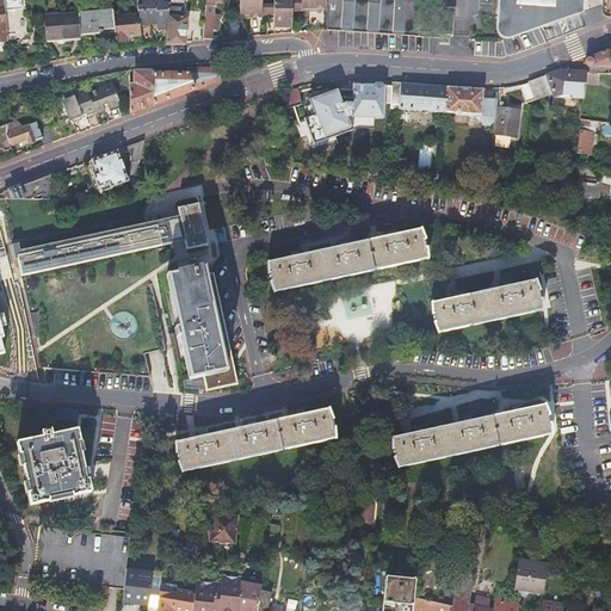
[(0,0),(0,42),(25,42),(24,17),(2,18),(1,12),(20,11),(18,0),(0,0)]
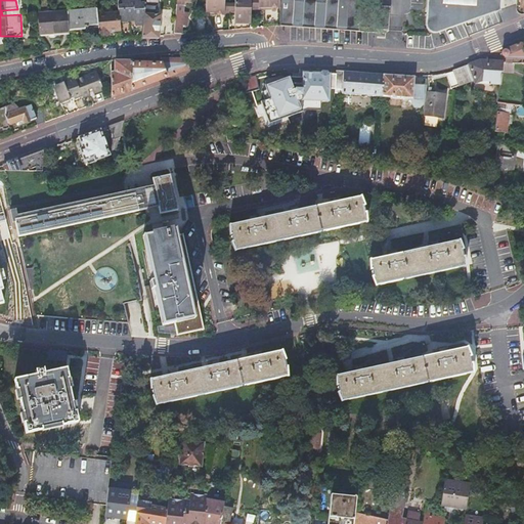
[(120,31),(121,40),(130,39),(128,19),(134,19),(134,27),(142,26),(145,0),(124,0),(118,1),(119,13),(120,31)]
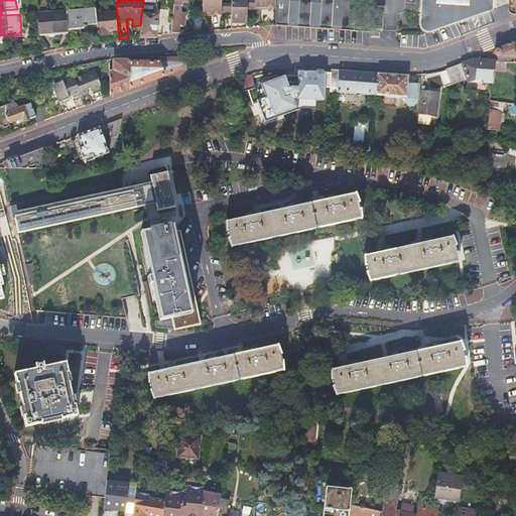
[(143,0),(140,25),(139,37),(139,38),(155,38),(157,15),(153,15),(155,5),(154,5),(154,0),(143,0)]
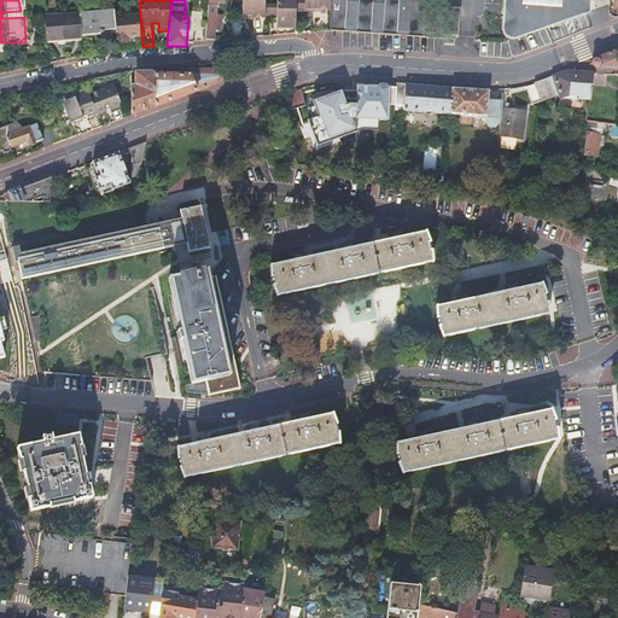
[(222,0),(205,0),(204,27),(203,42),(211,41),(211,31),(217,31),(219,17),(214,17),(214,9),(215,9),(215,4),(222,4),(222,0)]
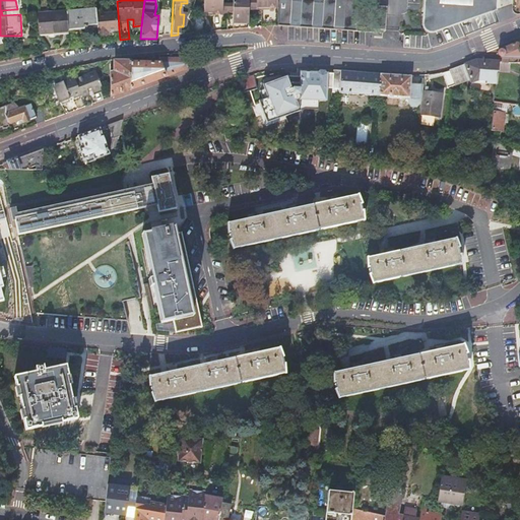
[(202,0),(202,13),(210,13),(210,15),(220,15),(221,4),(220,0),(202,0)]
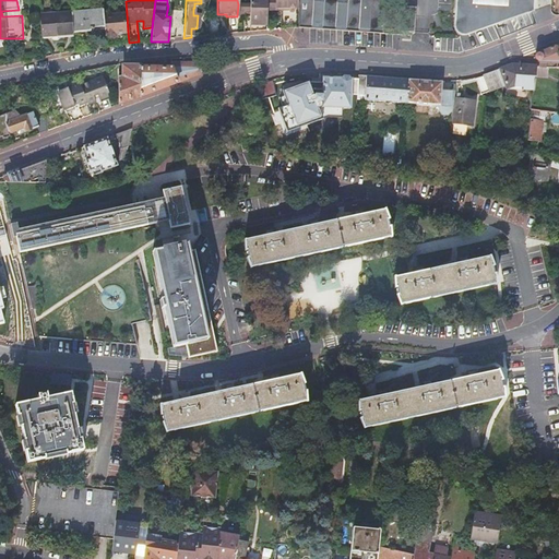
[(248,15),(248,33),(265,31),(265,8),(265,0),(248,0),(249,6),(248,15)]
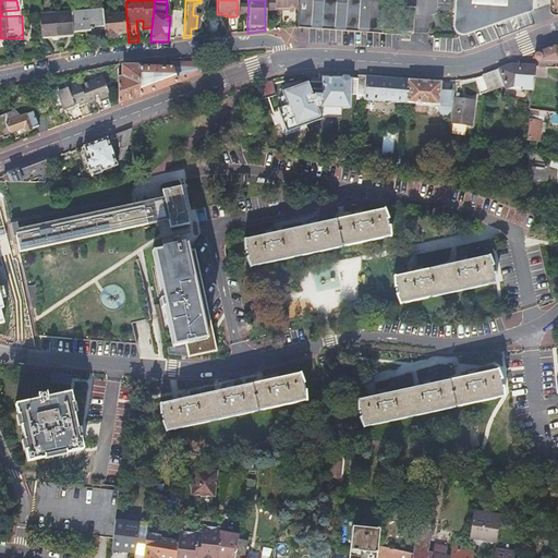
[(278,29),(294,28),(293,9),(298,9),(296,0),(274,0),(274,8),(274,9),(277,9),(278,29)]
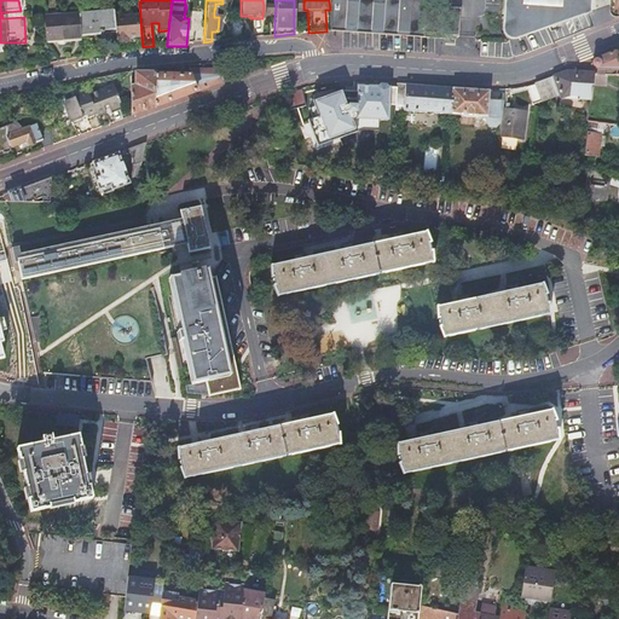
[(329,0),(330,10),(330,32),(334,32),(377,34),(423,38),(427,0),(505,0),(503,28),(503,30),(503,32),(504,34),(505,35),(507,36),(508,38),(512,39),(514,40),(590,13),(591,0),(329,0)]
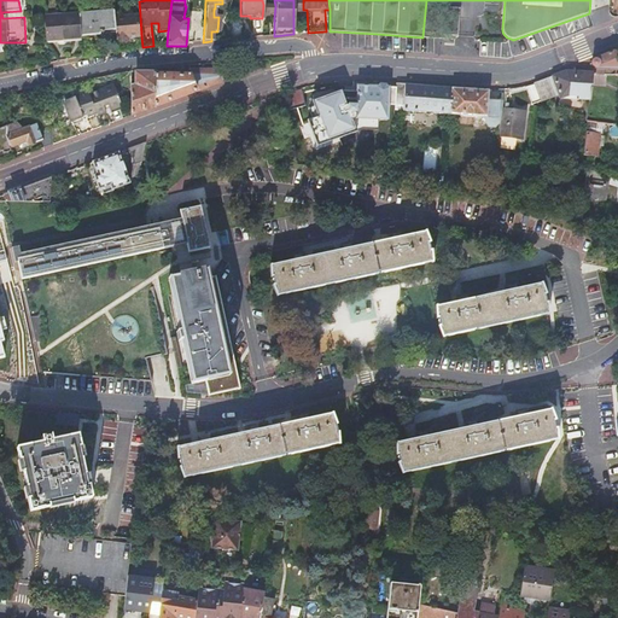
[(79,15),(81,35),(92,34),(92,36),(103,35),(103,33),(115,31),(114,19),(112,11),(79,15)]
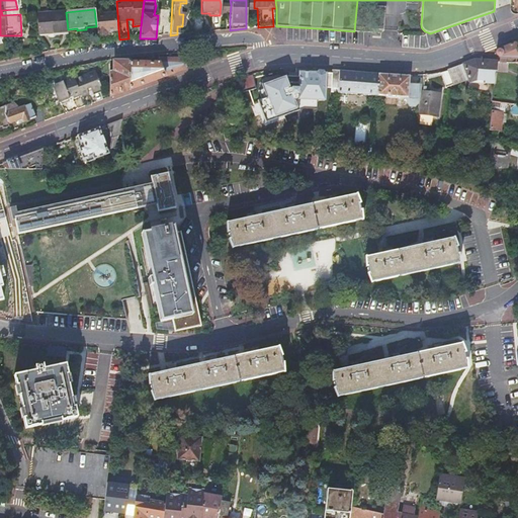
[(96,26),(97,35),(106,35),(105,32),(118,30),(117,13),(110,14),(110,11),(101,12),(102,15),(95,16),(96,26)]
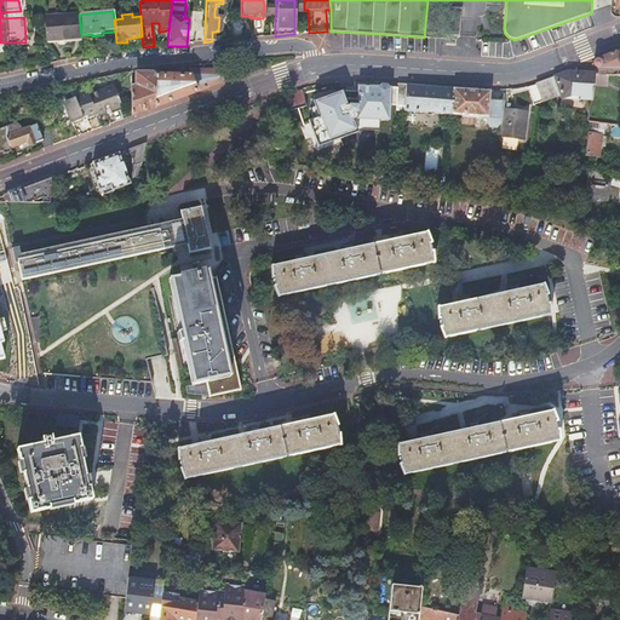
[(46,44),(81,39),(81,35),(79,15),(45,18),(46,44)]
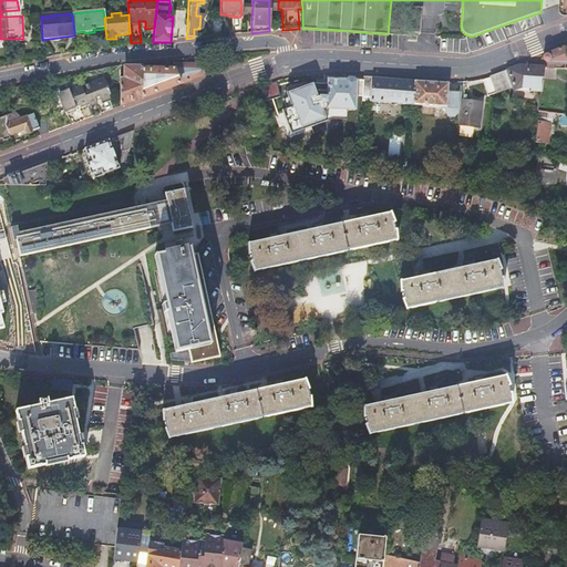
[(209,37),(220,35),(220,19),(210,19),(209,37)]
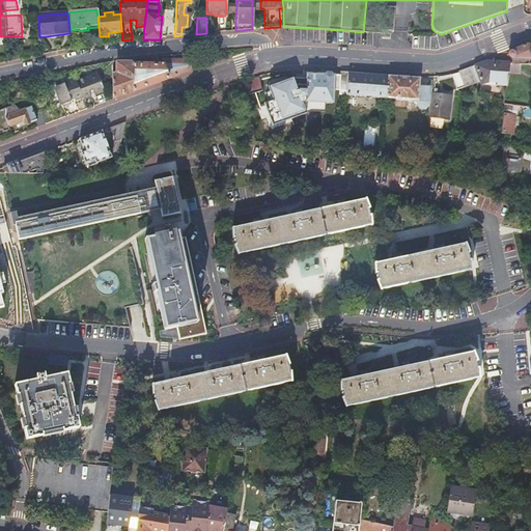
[(165,37),(174,36),(175,23),(166,22),(165,37)]
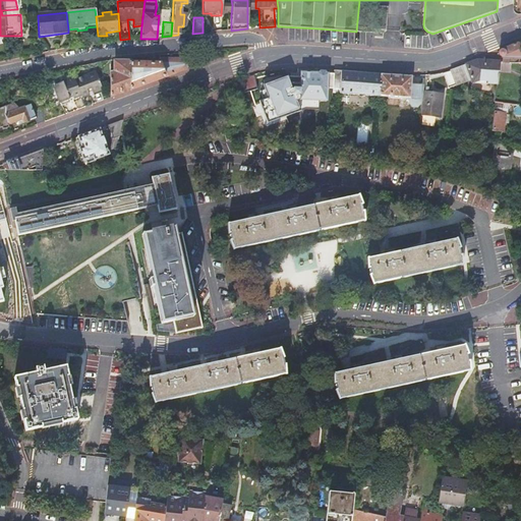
[(500,57),(520,57),(520,42),(501,50),(500,51),(499,52),(498,53),(498,54),(498,55),(498,56),(499,57),(500,57)]
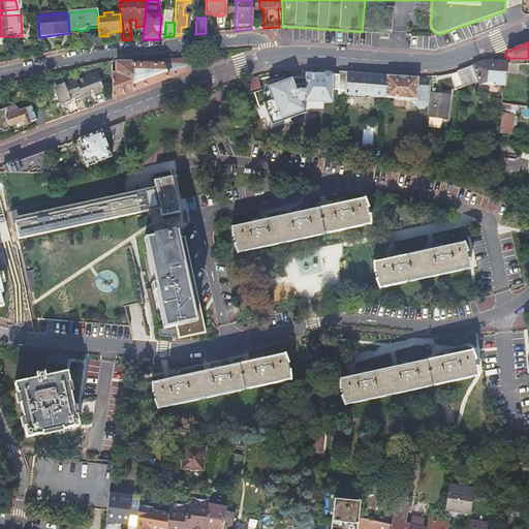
[(132,65),(132,93),(197,68),(193,62),(162,61),(161,66),(132,65)]
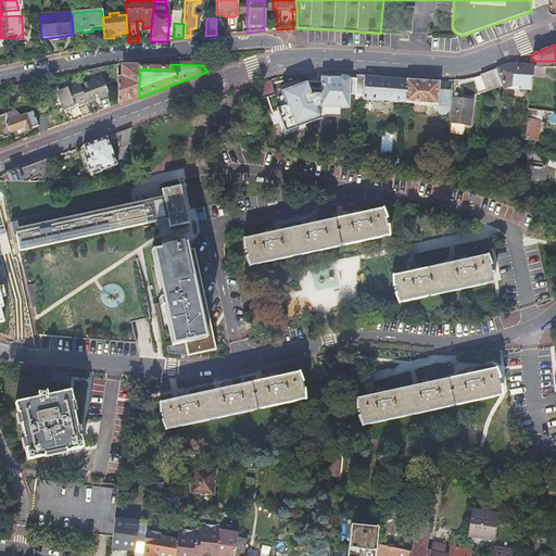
[(508,65),(497,70),(504,88),(510,86),(519,87),(519,90),(530,91),(532,66),(508,65)]
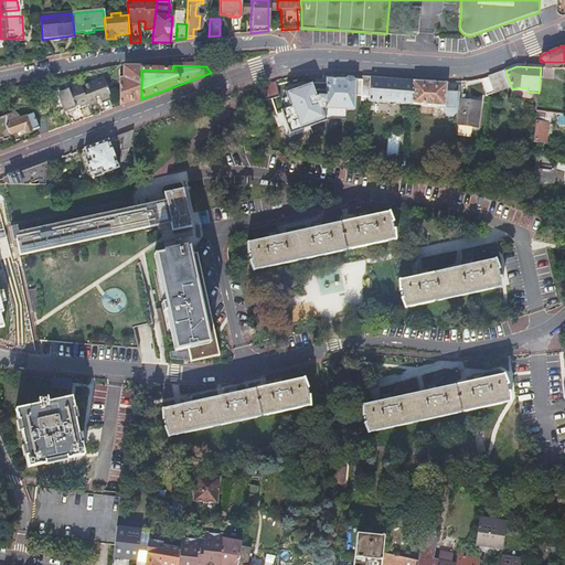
[(118,81),(119,107),(141,99),(141,70),(141,68),(118,67),(119,81),(118,81)]
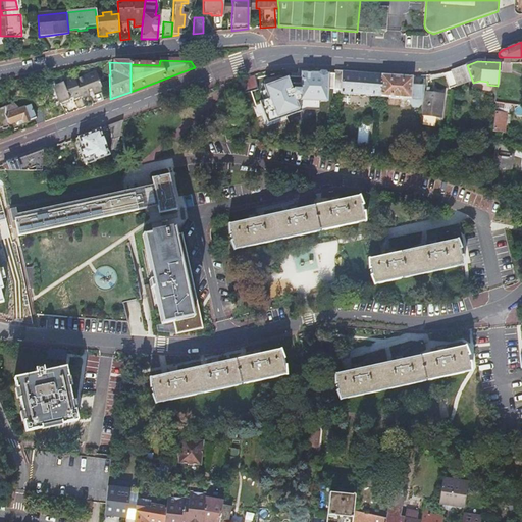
[(381,74),(333,70),(333,74),(331,90),(340,91),(338,95),(379,97),(381,74)]
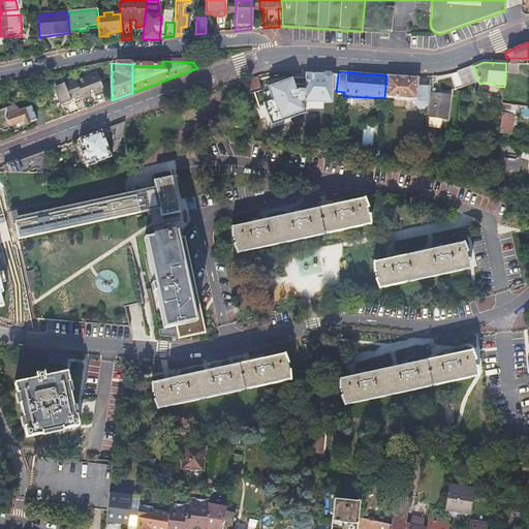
[(334,91),(336,91),(338,75),(330,74),(328,73),(324,73),(321,74),(305,73),(304,79),(298,78),(297,84),(304,85),(303,102),(332,104),(333,98),(334,91)]
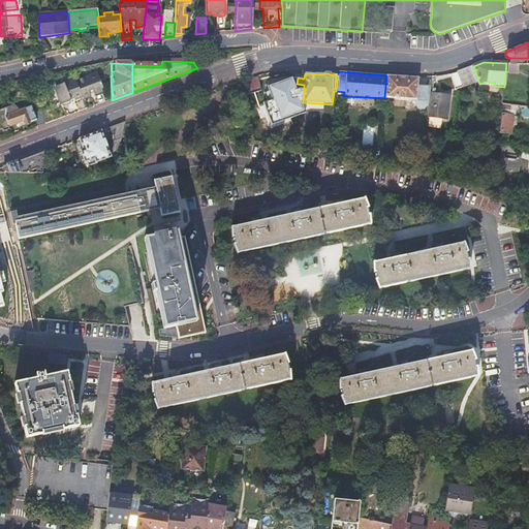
[(94,98),(95,98),(93,94),(102,91),(97,75),(91,76),(75,82),(82,98),(83,100),(83,99),(83,98),(89,96),(89,97),(93,96),(94,98)]
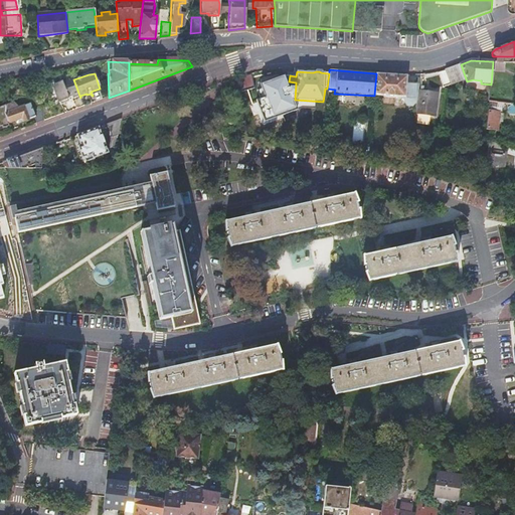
[(406,102),(415,103),(417,87),(406,84),(406,75),(376,73),(374,96),(406,98),(406,102)]
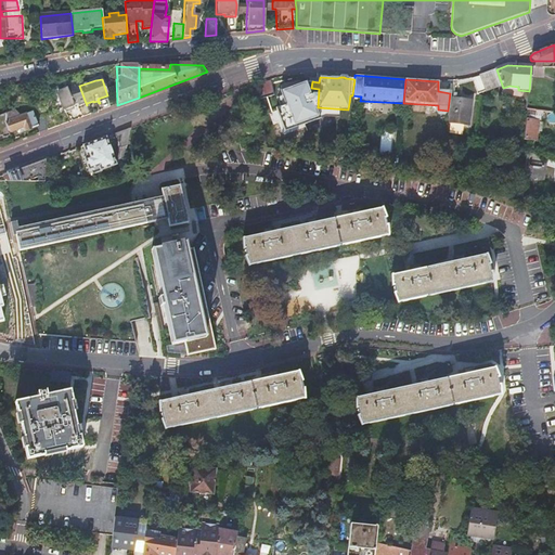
[(457,80),(454,80),(453,90),(460,90),(463,91),(464,79),(457,80)]
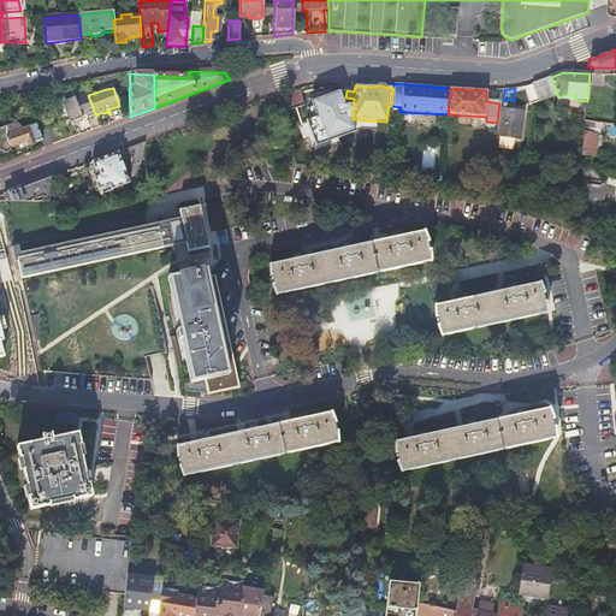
[(94,114),(95,114),(88,95),(87,93),(64,102),(64,105),(70,122),(81,118),(82,123),(83,122),(82,119),(87,117),(86,116),(94,113),(94,114)]
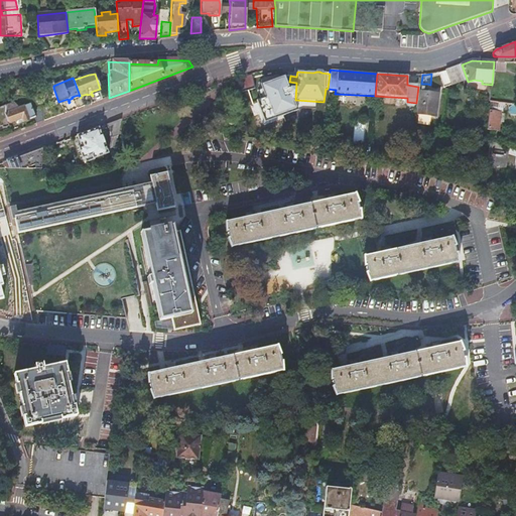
[(420,92),(418,114),(433,116),(436,94),(424,92),(420,92)]
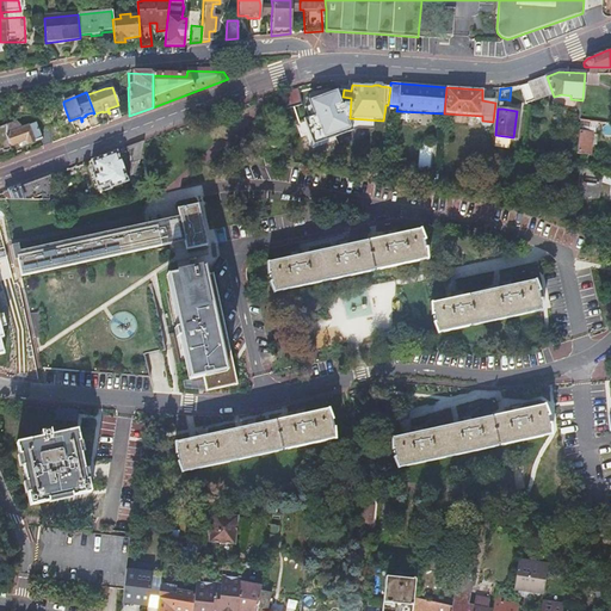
[(594,121),(580,119),(578,154),(591,156),(594,121)]
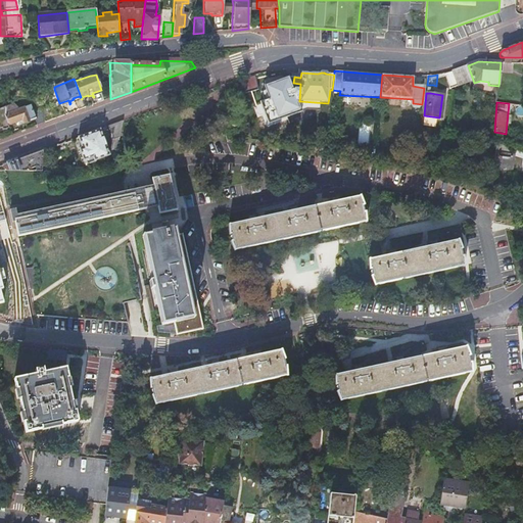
[(34,120),(36,127),(44,124),(39,109),(32,111),(29,105),(17,110),(12,104),(5,107),(4,106),(3,107),(0,108),(0,129),(1,129),(1,131),(6,130),(7,129),(8,129),(9,129),(8,127),(20,122),(21,125),(34,120)]
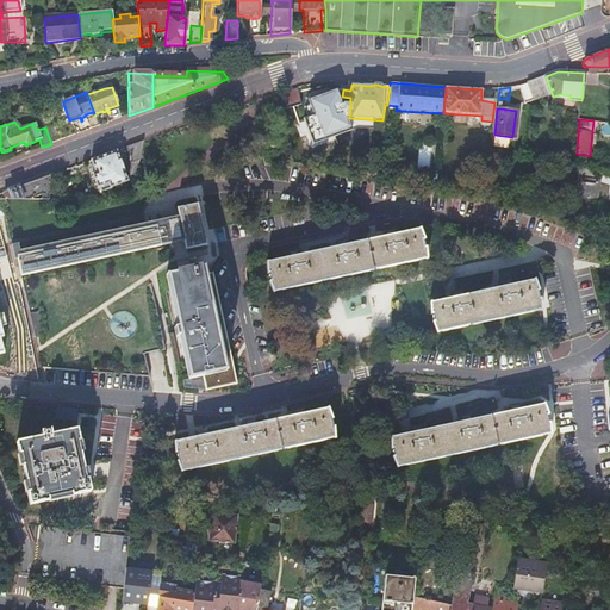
[(139,161),(144,141),(126,148),(132,165),(139,161)]
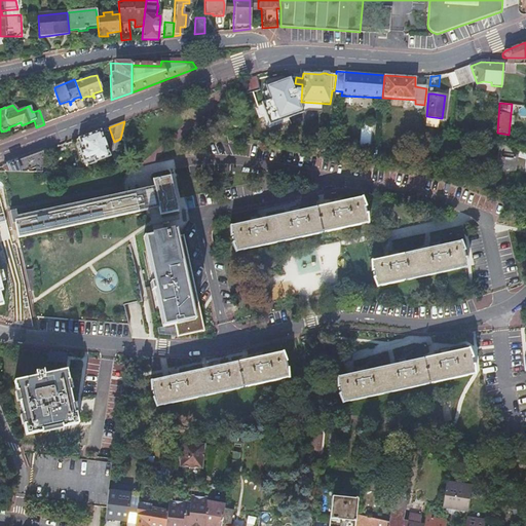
[(100,130),(78,139),(81,150),(78,151),(83,163),(85,162),(87,167),(96,164),(96,163),(110,157),(100,130)]
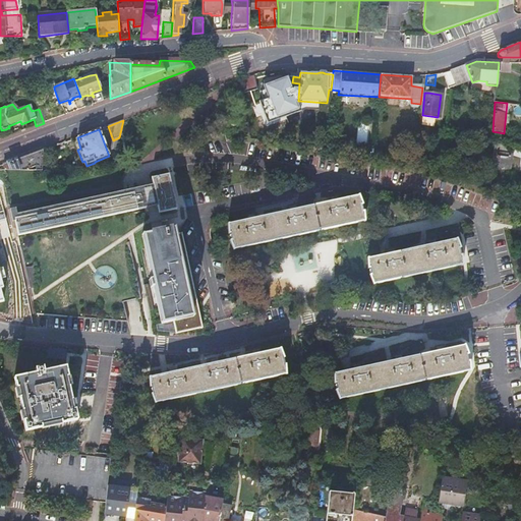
[(240,131),(232,133),(234,142),(243,140),(240,131)]
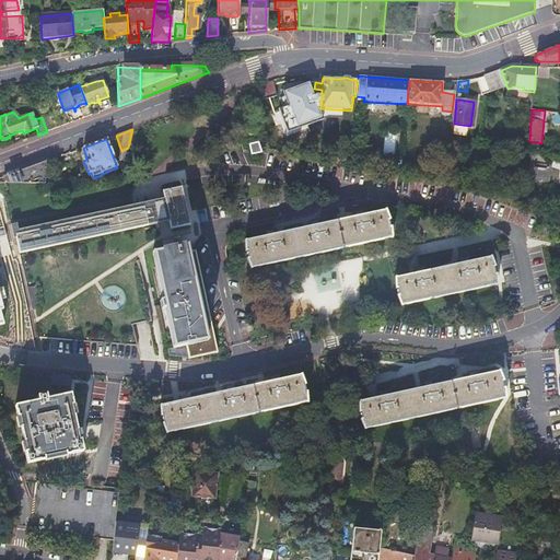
[(547,184),(550,158),(532,154),(527,181),(547,184)]
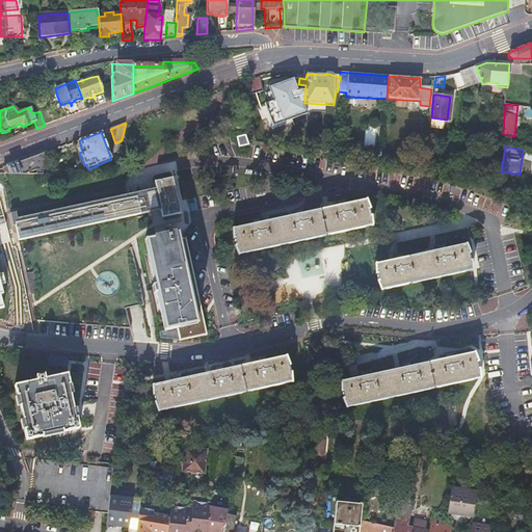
[(531,151),(523,150),(520,175),(521,175),(531,176),(531,151)]
